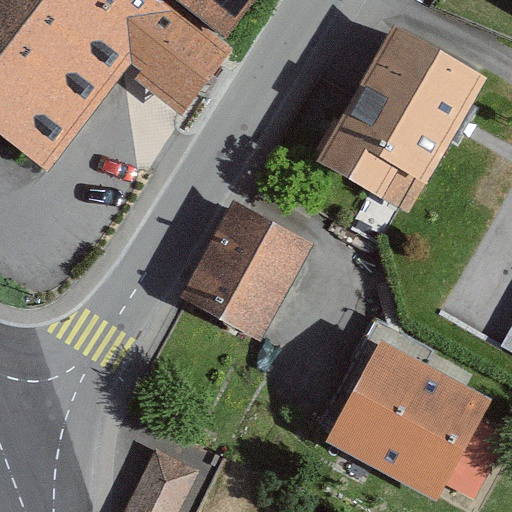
[(0,0),(0,128),(49,166),(79,129),(112,87),(128,67),(131,64),(140,71),(134,79),(165,103),(183,116),(231,52),(221,42),(253,0),(0,0)]
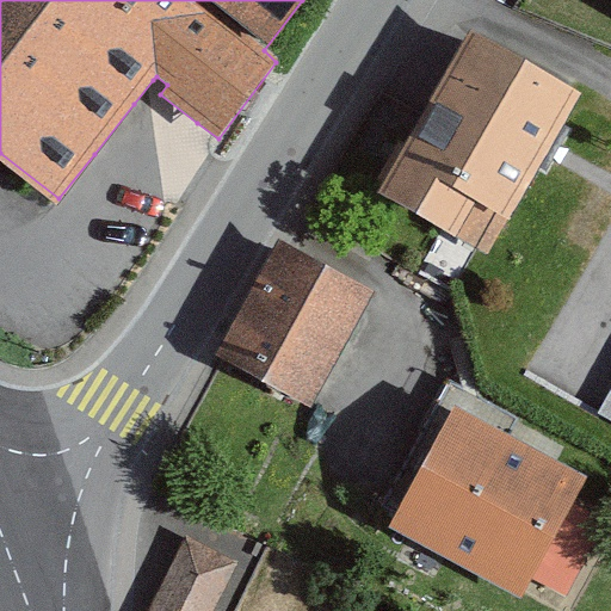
[(417,119),(376,190),(475,246),(488,254),(536,168),(548,149),(562,123),(578,96),(572,93),(466,32),(417,119)]
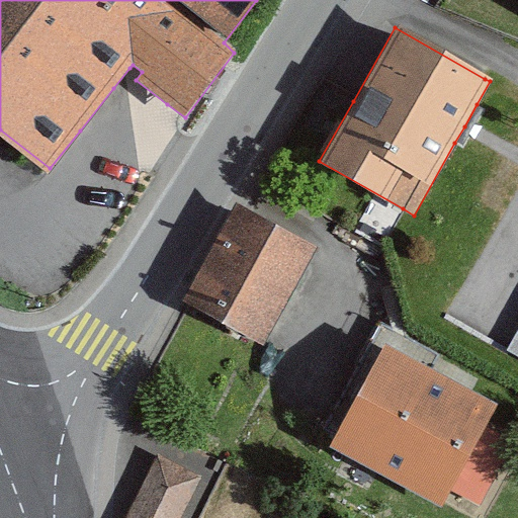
[(241,208),(192,298),(265,337),(314,247),(241,208)]
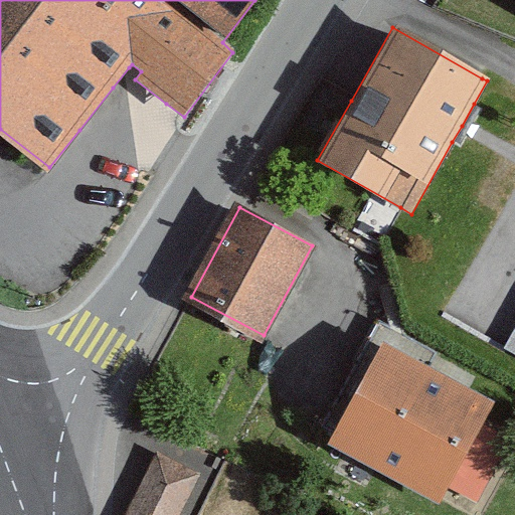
[(484,424),(496,403),(430,367),(438,353),(379,322),(358,361),(370,367),(327,446),(439,507),(450,488),(484,424)]
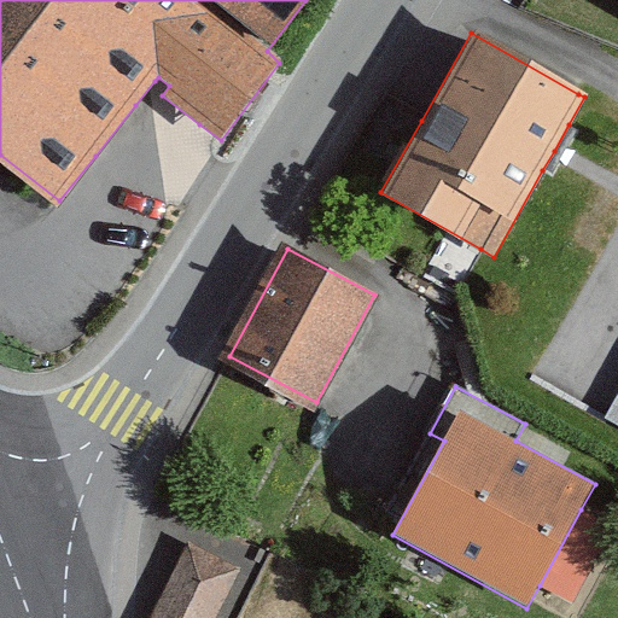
[(617,396),(606,418),(617,424),(617,396)]
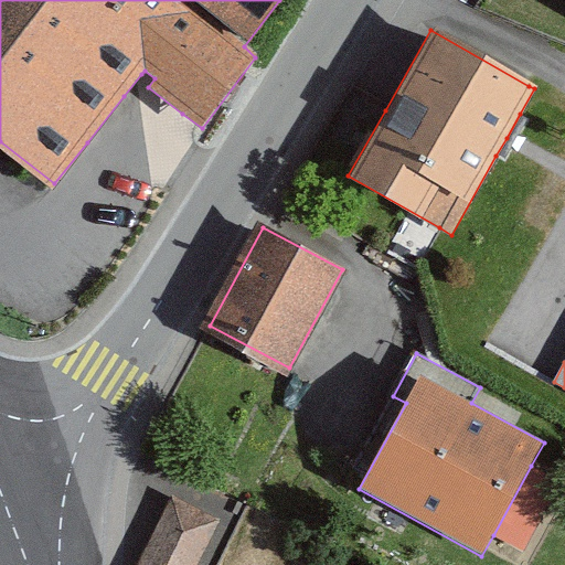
[(562,482),(531,466),(493,535),(524,552),(562,482)]
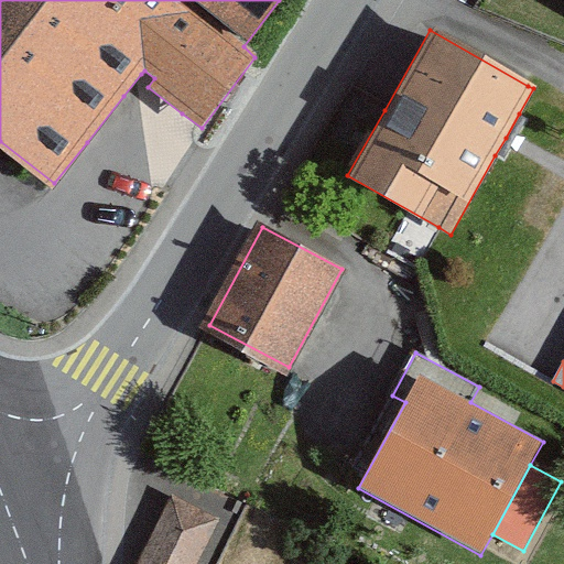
[(196,563),(219,518),(172,495),(137,563),(196,563)]
